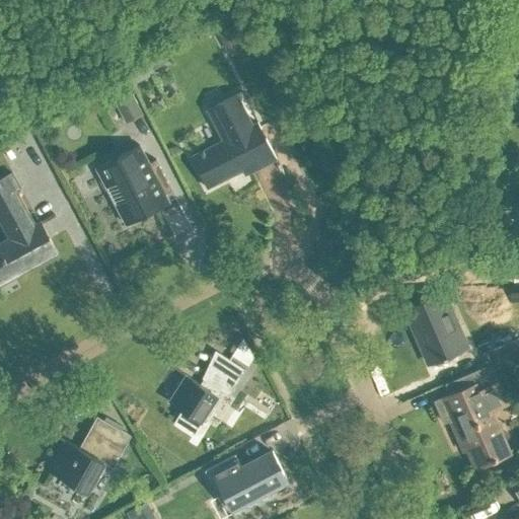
[(232,24),(218,31),(223,43),(229,40),(237,34),(232,24)]
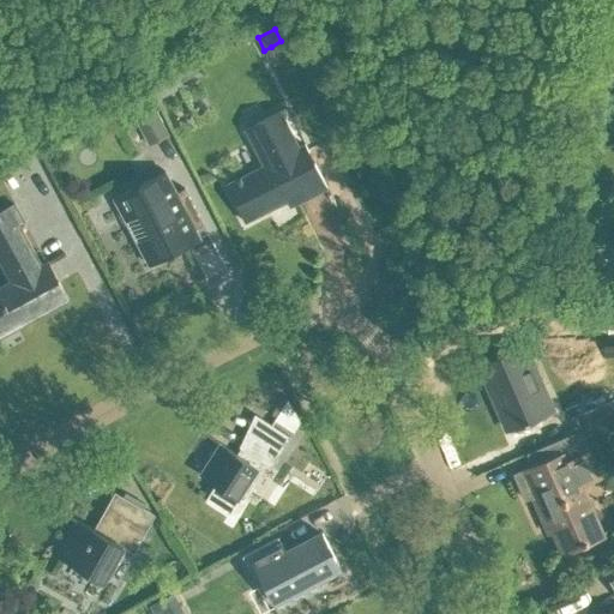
[(164,80),(152,86),(160,100),(172,92),(164,80)]
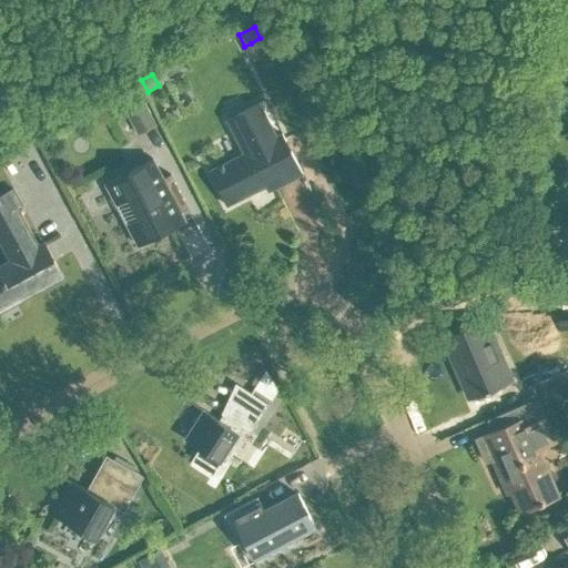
[(121,100),(131,119),(153,108),(142,89),(121,100)]
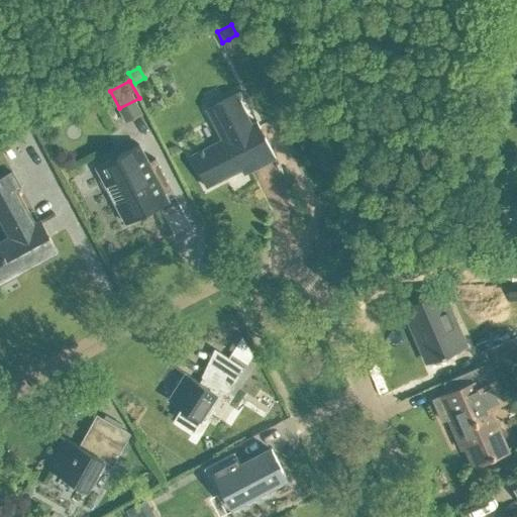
[(251,123),(236,93),(207,109),(222,139),(190,156),(207,187),(242,169),(245,174),(277,158),(257,121),(251,123)]
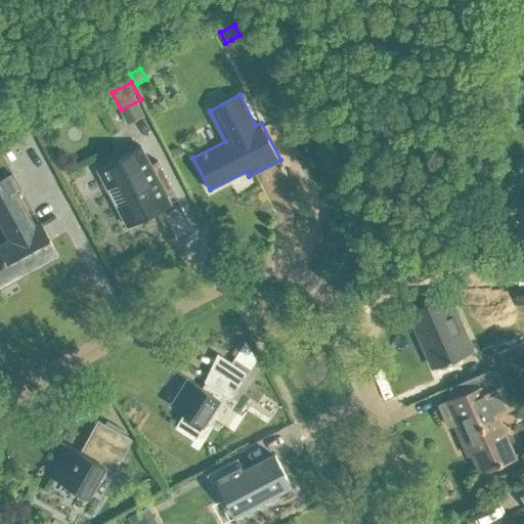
[(157,200),(167,193),(173,190),(158,160),(150,164),(140,145),(97,169),(107,188),(119,182),(128,200),(117,206),(128,225),(162,208),(157,200)]
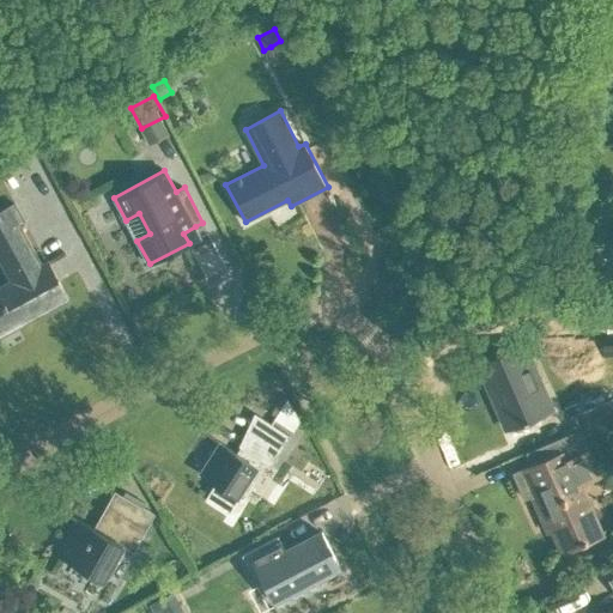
[(46,261),(14,204),(0,211),(0,259),(12,281),(0,286),(0,337),(68,299),(48,260),(46,261)]
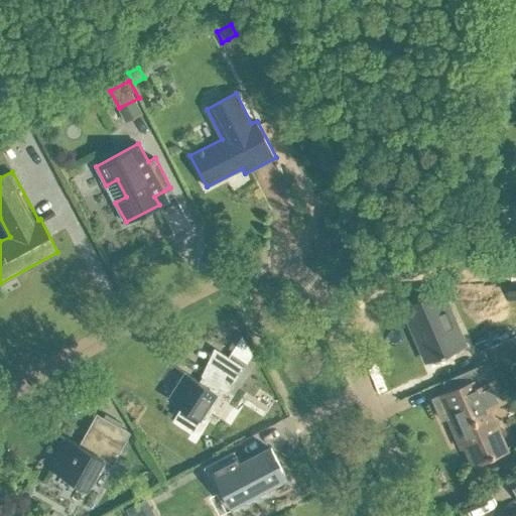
[(505,291),(515,287),(515,260),(498,266),(505,291)]
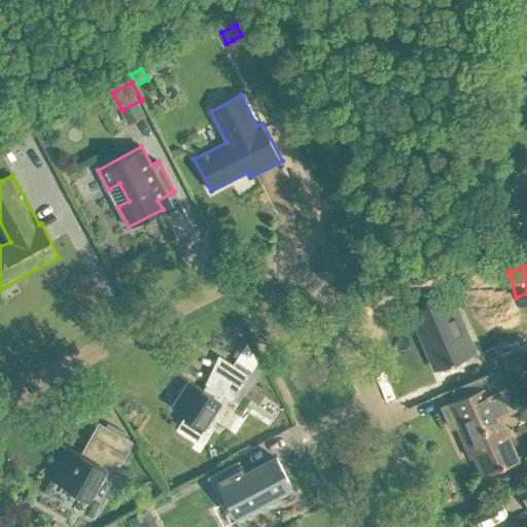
[(449,295),(412,312),(436,367),(465,355),(456,336),(465,331),(449,295)]
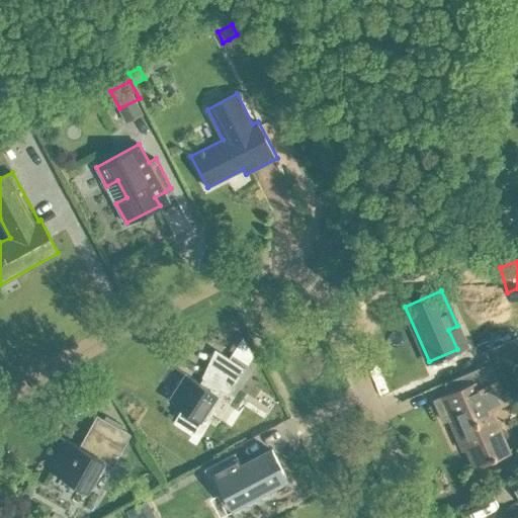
[(252,353),(244,337),(243,336),(233,352),(232,354),(246,363),(252,353)]
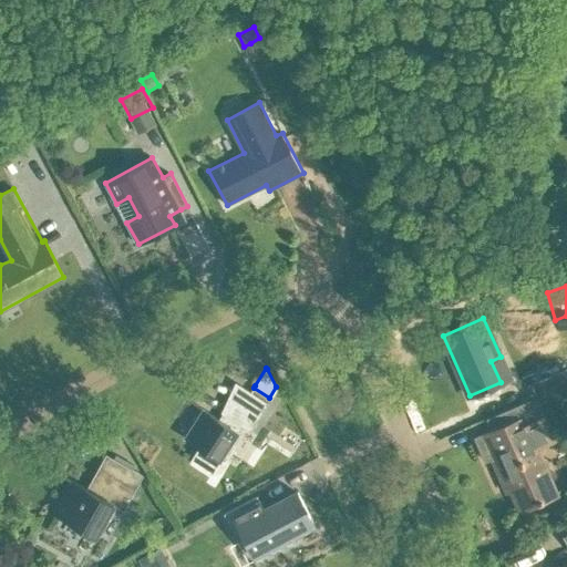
[(566,371),(566,369),(531,383),(536,398),(566,383),(566,371)]
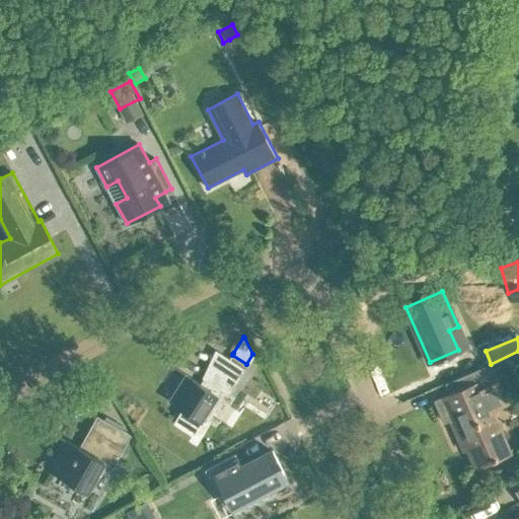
[(186,375),(169,399),(182,409),(173,423),(174,424),(175,422),(192,433),(202,431),(207,423),(203,420),(222,390),(229,394),(244,370),(219,354),(211,366),(203,379),(207,381),(204,386),(186,375)]
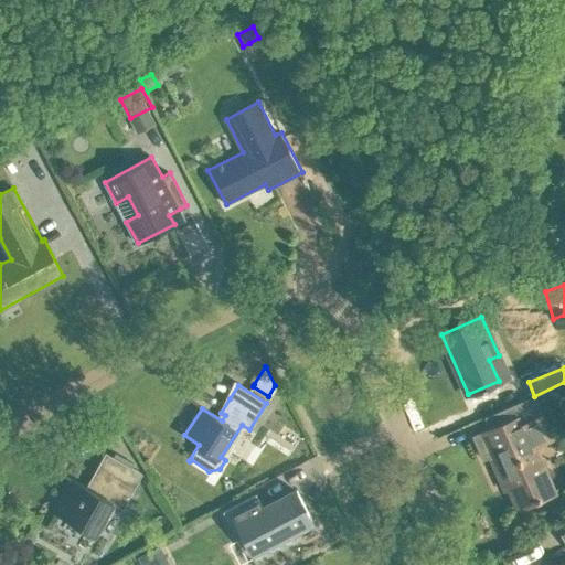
[(542,414),(522,424),(518,415),(470,436),(482,462),(490,458),(500,481),(504,479),(518,510),(555,493),(535,446),(552,438),(542,414)]
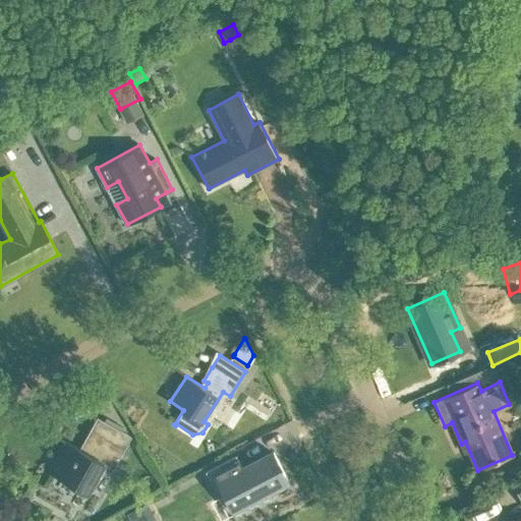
[(99,418),(93,429),(80,450),(67,443),(51,471),(89,494),(105,464),(114,469),(132,437),(99,418)]
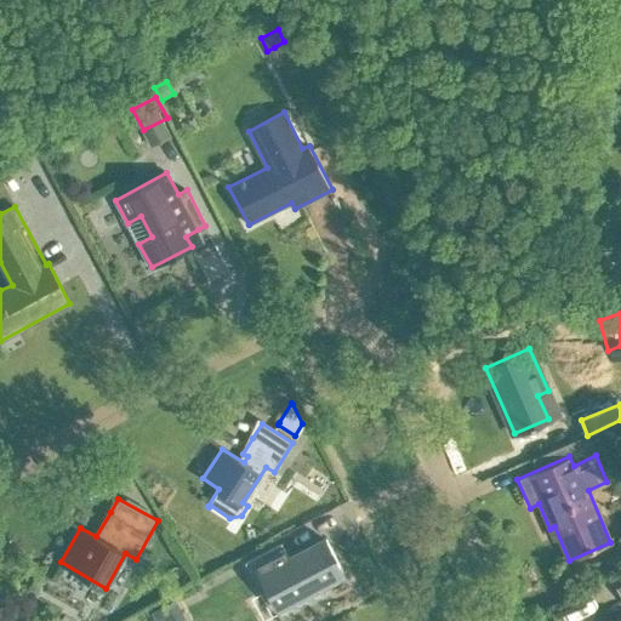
[(250,562),(245,564),(262,594),(266,593),(275,613),(279,610),(324,587),(322,582),(342,573),(326,541),(290,559),(281,545),(271,551),(250,562)]
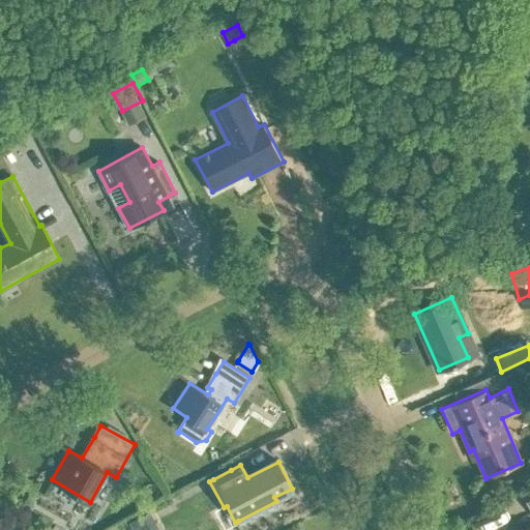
[(150,511),(129,523),(133,529),(149,529),(148,527),(156,522),(150,511)]
